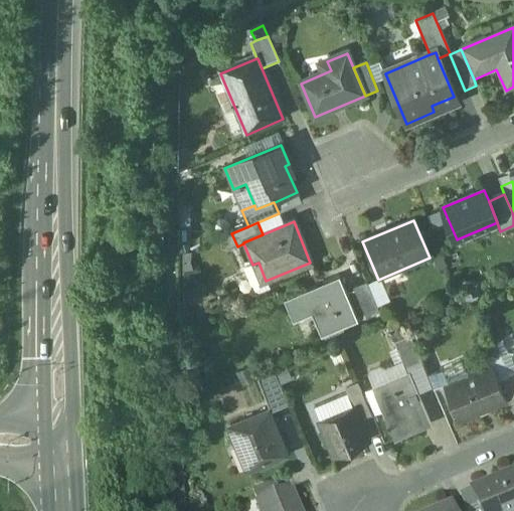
[(223,237),(228,250),(237,246),(231,233),(223,237)]
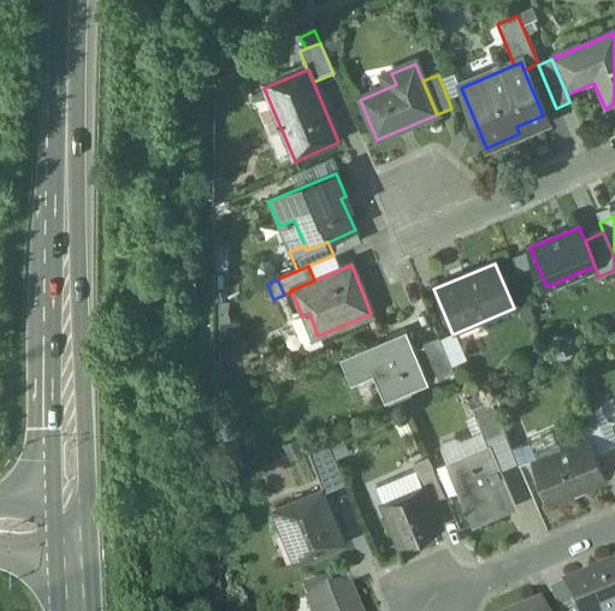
[(219,307),(222,344),(234,343),(229,304),(219,307)]
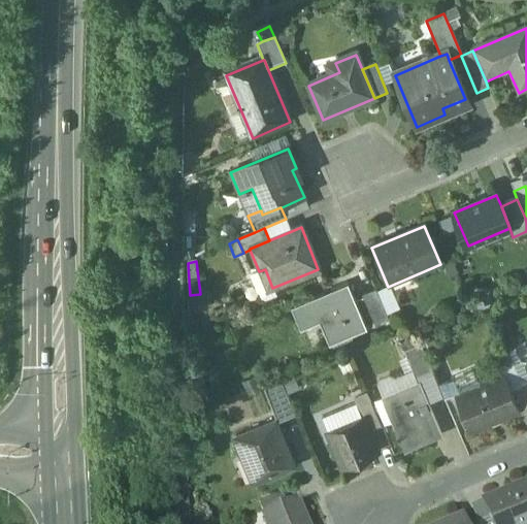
[(259,271),(251,275),(262,300),(267,301),(276,297),(272,288),(265,269),(259,271)]
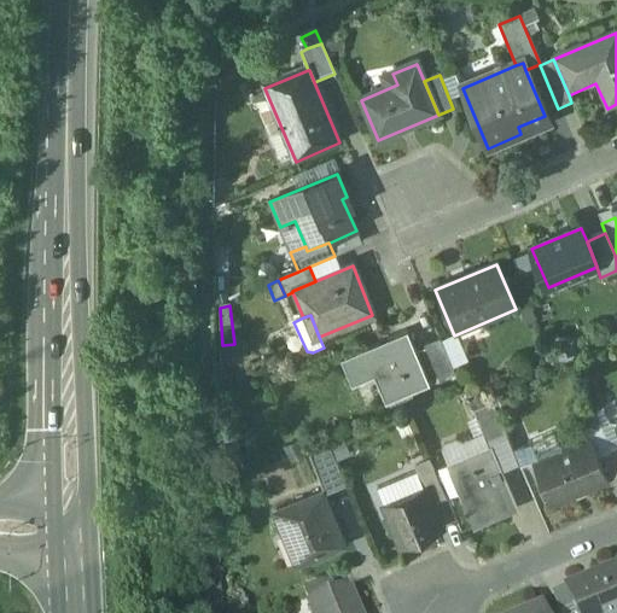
[(429,384),(407,333),(343,360),(353,384),(376,374),(386,401),(429,384)]
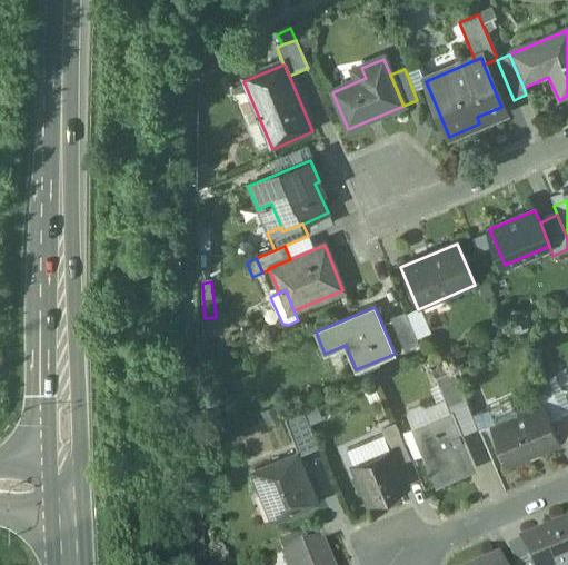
[(419,345),(406,313),(391,318),(405,352),(419,345)]
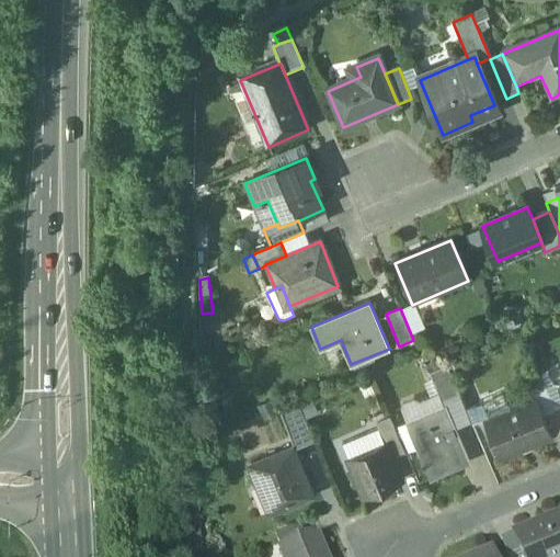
[(447,367),(430,375),(442,402),(459,396),(447,367)]
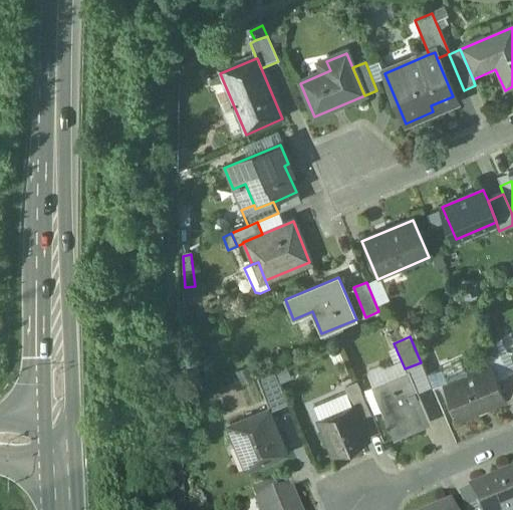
[(460,361),(427,375),(433,390),(443,386),(443,385),(466,374),(460,361)]
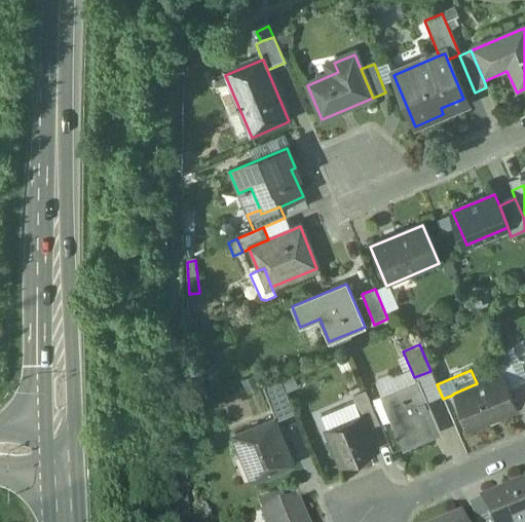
[(477,383),(453,394),(453,395),(470,433),(517,412),(509,392),(500,373),(477,383)]
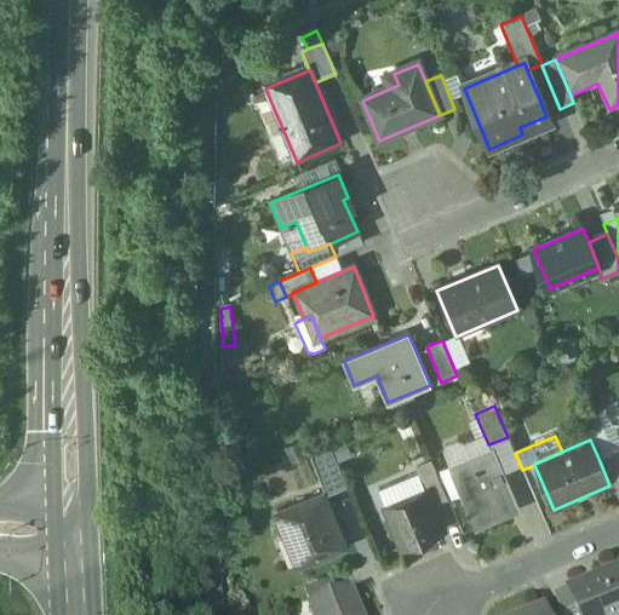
[(330,449),(310,458),(326,496),(347,488),(330,449)]
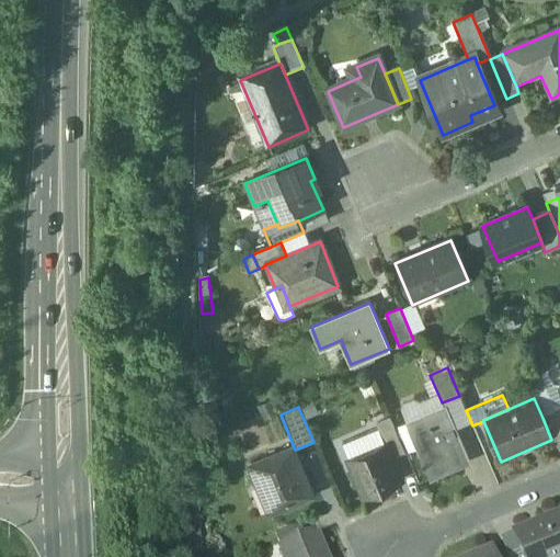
[(559,435),(559,424),(553,408),(545,412),(546,417),(543,418),(551,440),(559,435)]
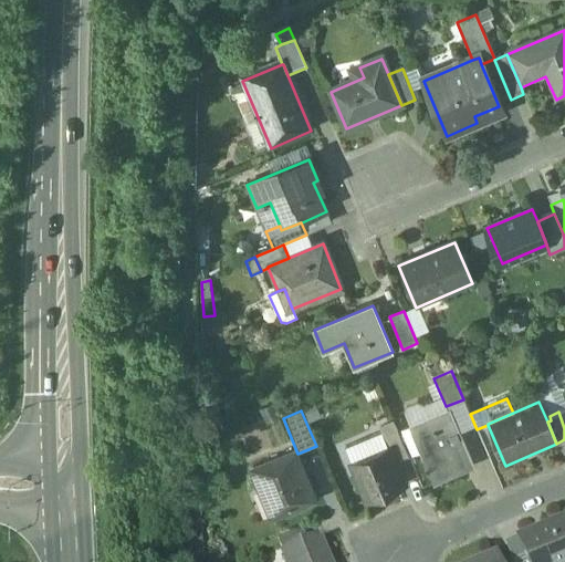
[(449,413),(411,428),(435,485),(473,469),(449,413)]
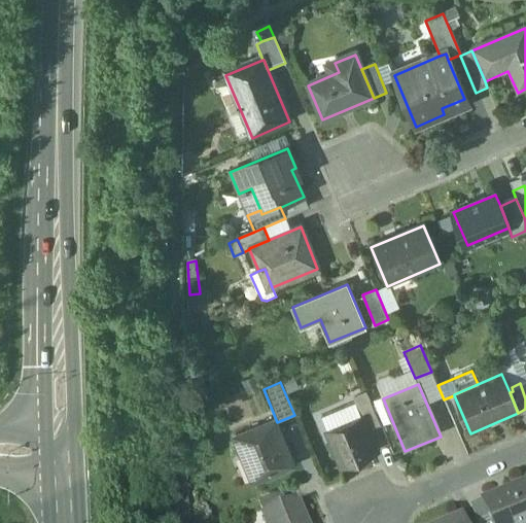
[(371,404),(357,410),(360,419),(362,418),(369,433),(381,428),(371,404)]
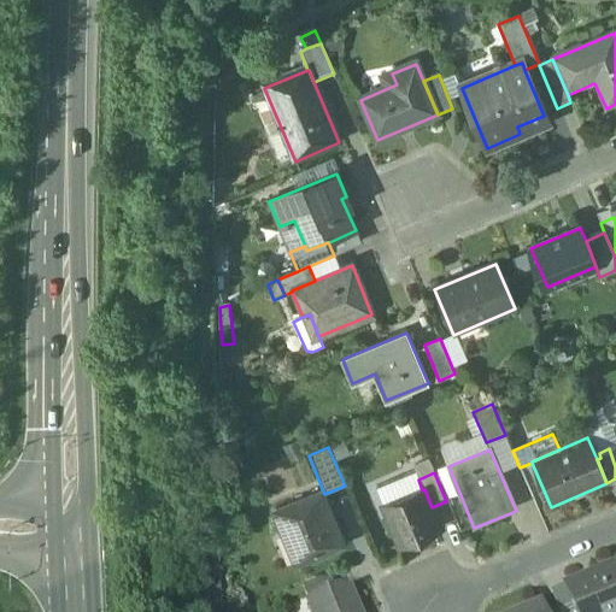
[(422,490),(382,506),(400,547),(441,530),(432,507),(424,489),(422,490)]
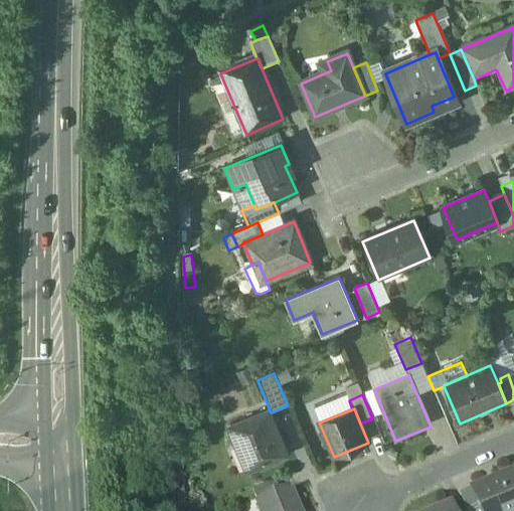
[(269,413),(230,430),(247,471),(286,456),(269,413)]
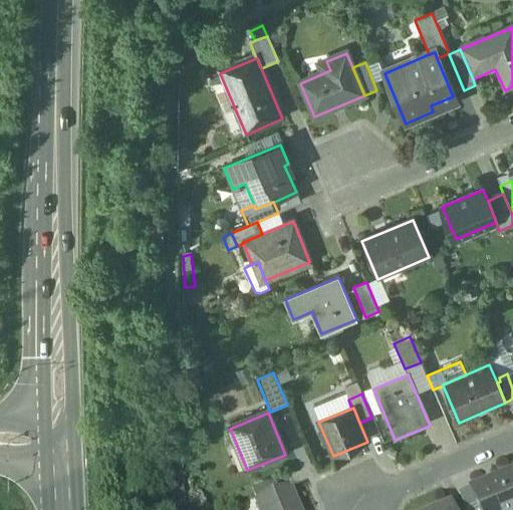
[(512,509),(512,475),(470,494),(476,509),(512,509)]
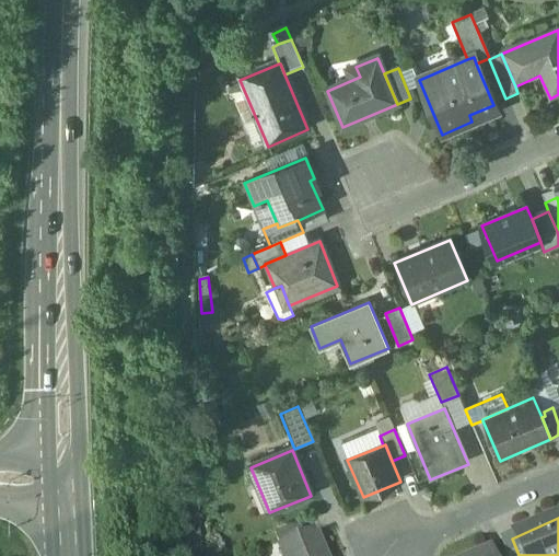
[(299,531),(275,541),(279,553),(303,543),(299,531)]
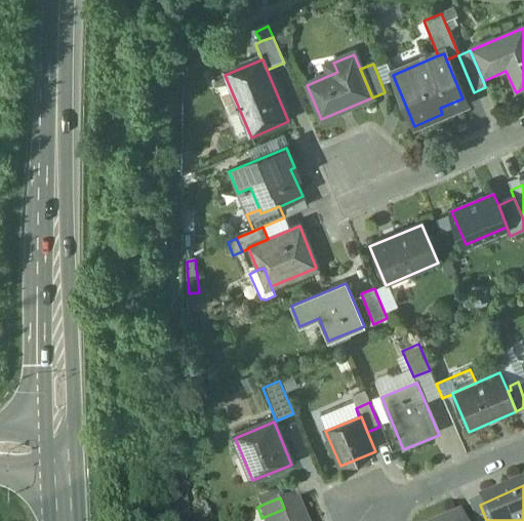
[(303,520),(295,504),(284,509),(262,518),(263,520),(303,520)]
